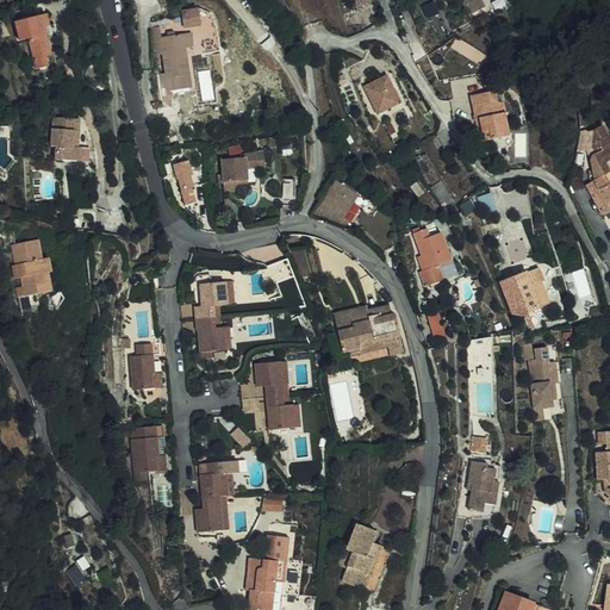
[(485,10),(480,0),(464,0),(472,17),(485,10)]
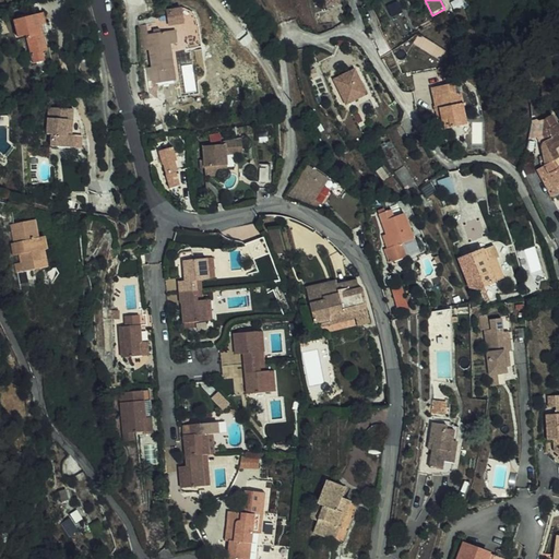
[(392,15),(403,10),(399,1),(389,7),(392,15)]
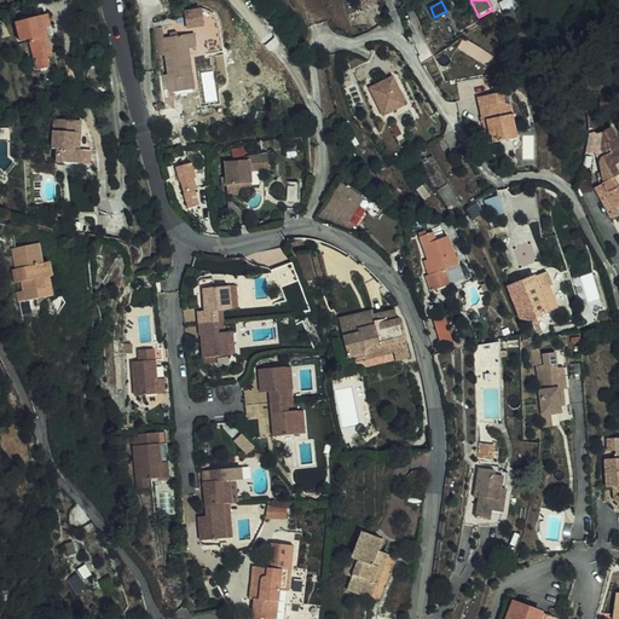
[(48,57),(53,56),(50,38),(47,38),(45,29),(48,28),(53,27),(51,13),(18,21),(22,40),(32,38),(38,69),(50,68),(48,57)]
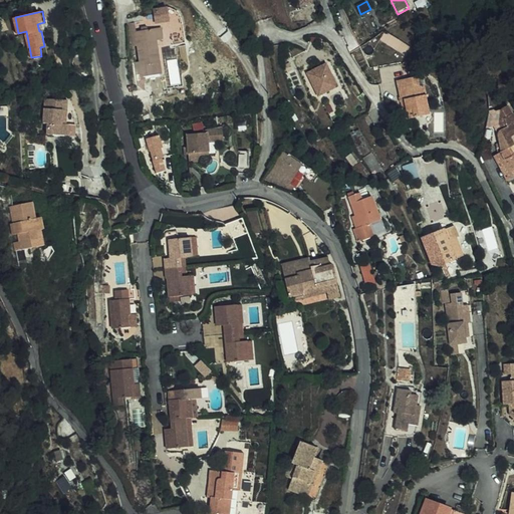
[(152,30),(144,31),(139,32),(132,33),(135,48),(140,79),(152,78),(150,65),(158,64),(154,42),(152,30)]
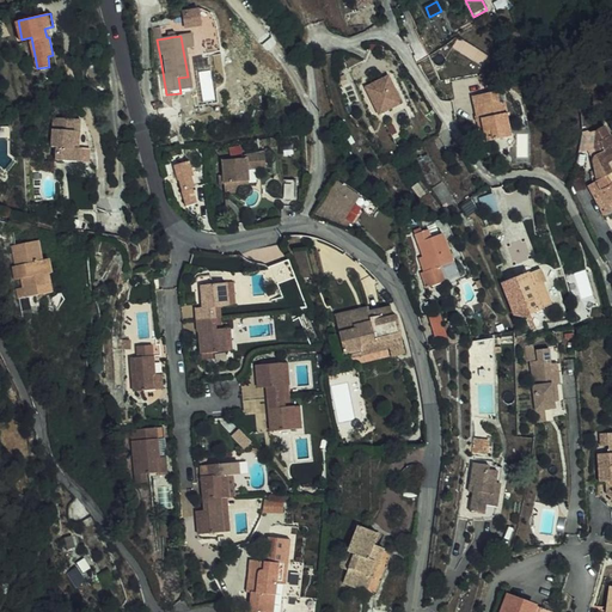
[(453,50),(484,61),(489,50),(458,40),(453,50)]
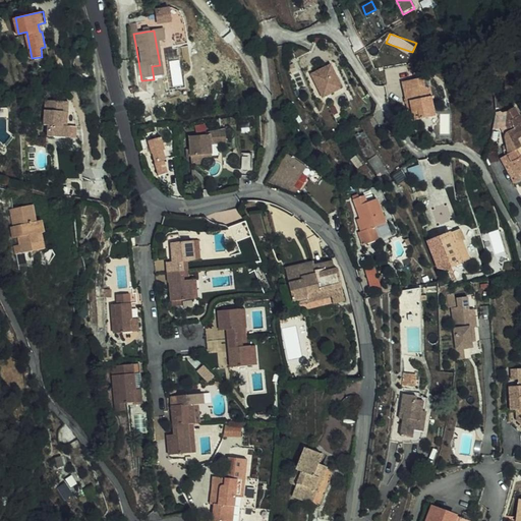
[(338,87),(331,72),(327,64),(307,75),(320,97),(330,92),(338,87)]
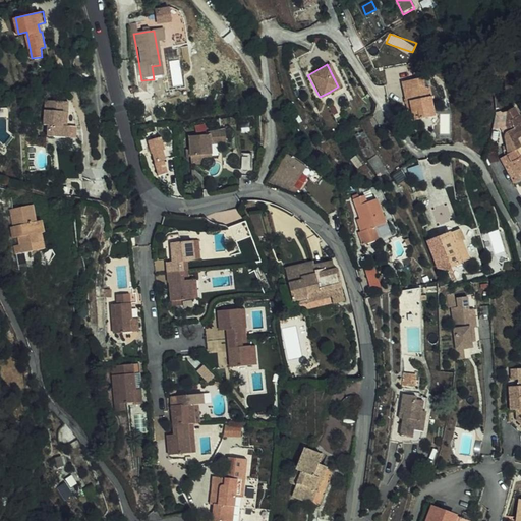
[(336,70),(331,72),(338,87),(330,92),(333,97),(345,91),(336,70)]
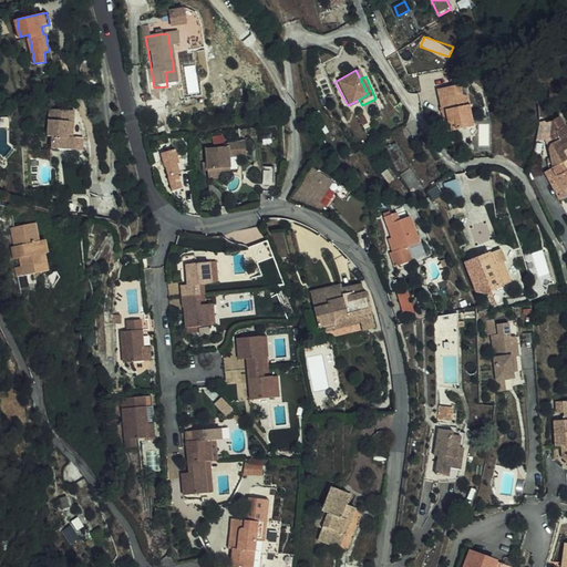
[(460,93),(457,82),(436,86),(440,105),(444,105),(449,129),(471,124),(465,92),(460,93)]
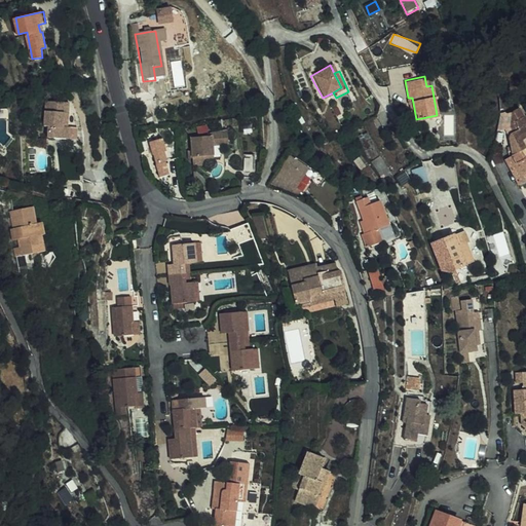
[(53,140),(71,140),(71,128),(71,102),(48,103),(48,127),(53,127),(53,140)]
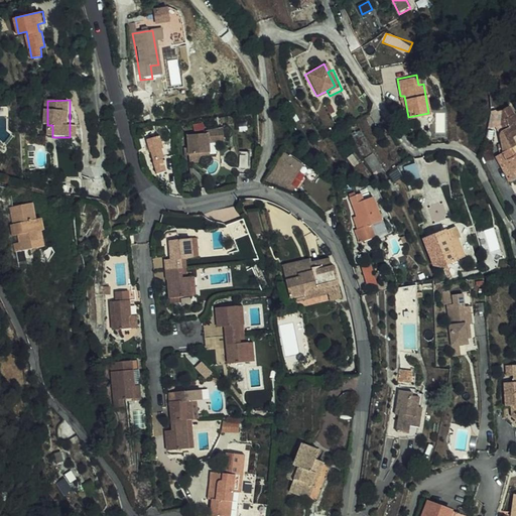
[(515,145),(510,134),(515,131),(515,110),(513,112),(509,103),(500,107),(495,122),(496,122),(497,128),(493,128),(502,147),(500,148),(504,155),(498,157),(496,159),(512,191),(515,189),(515,145)]
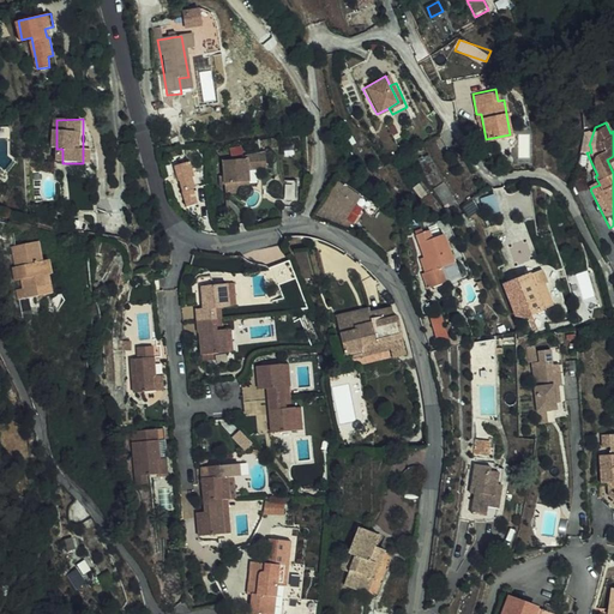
[(275,136),(260,139),(263,148),(277,144),(275,136)]
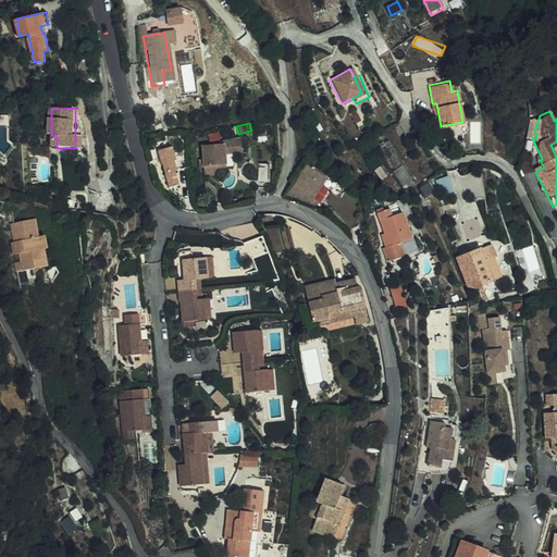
[(86,136),(76,136),(76,147),(86,148),(86,136)]
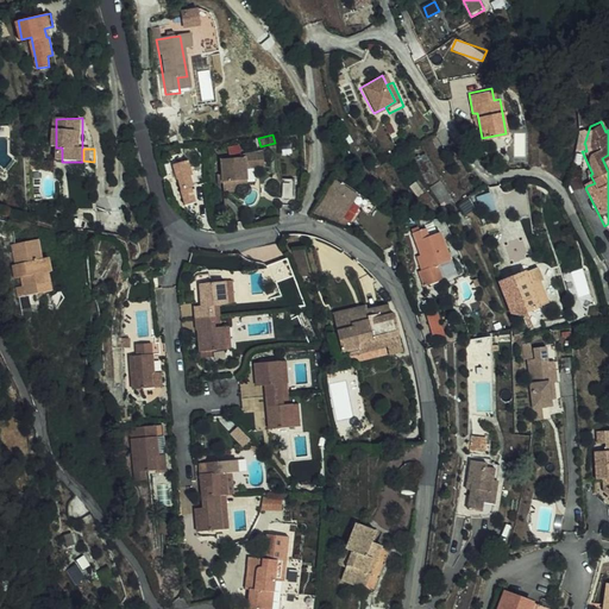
[(263,151),(245,152),(246,168),(264,167),(263,151)]
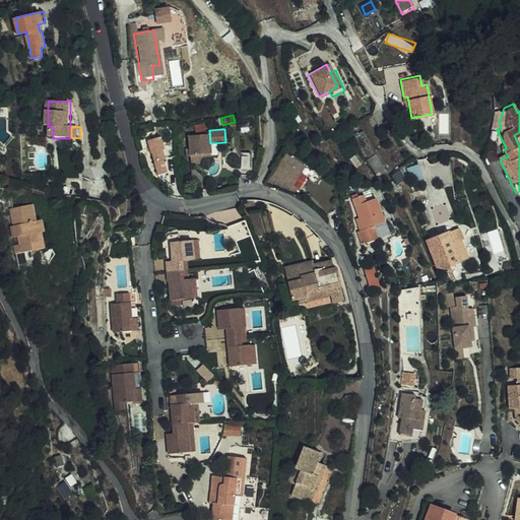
[(202,157),(211,156),(210,143),(209,130),(205,131),(205,134),(189,135),(191,165),(202,164),(202,157)]
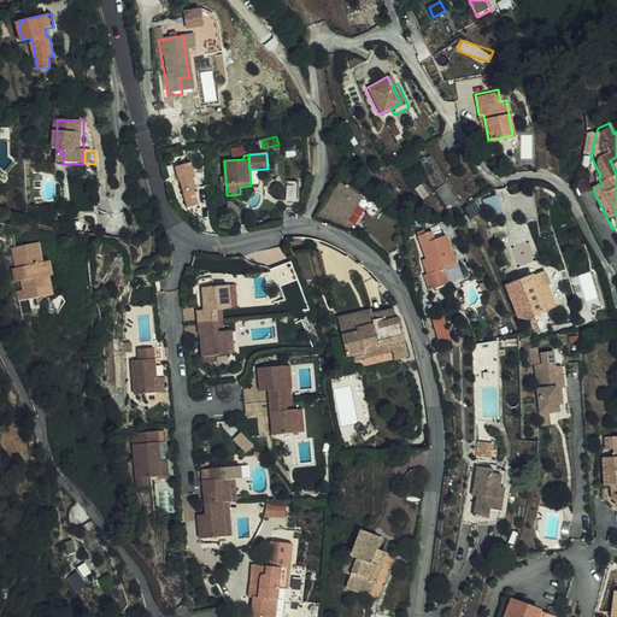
[(187,207),(197,204),(193,189),(195,188),(193,180),(197,180),(192,162),(175,165),(178,181),(180,180),(187,207)]
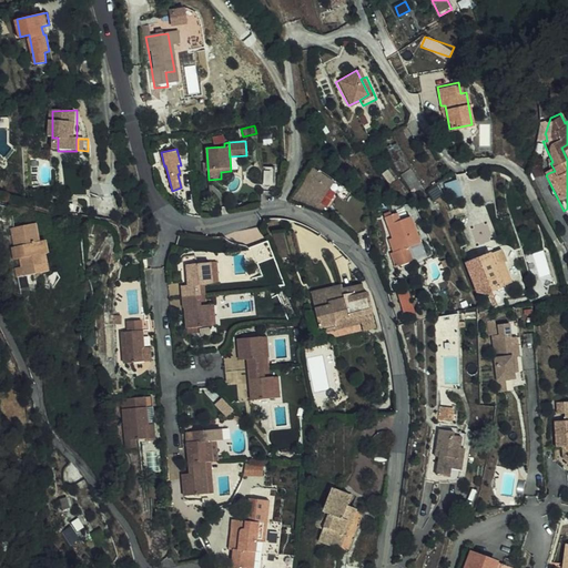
[(293,198),(313,203),(317,205),(334,182),(315,168),(293,198)]
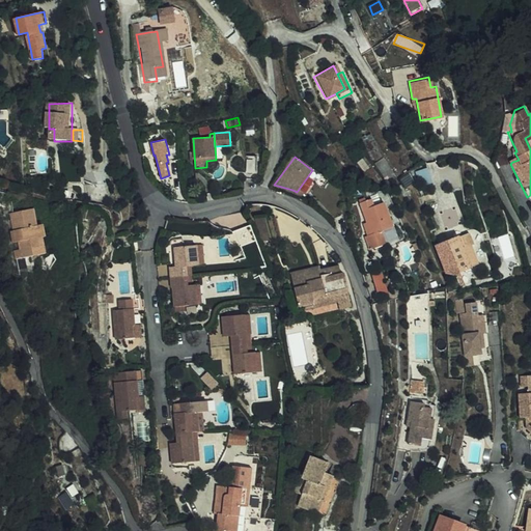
[(256,171),(256,158),(246,158),(246,171),(256,171)]
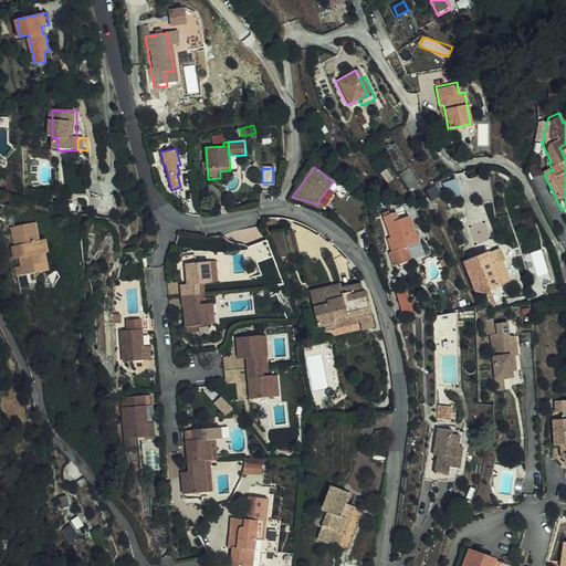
[(416,186),(408,169),(400,174),(406,189),(416,186)]
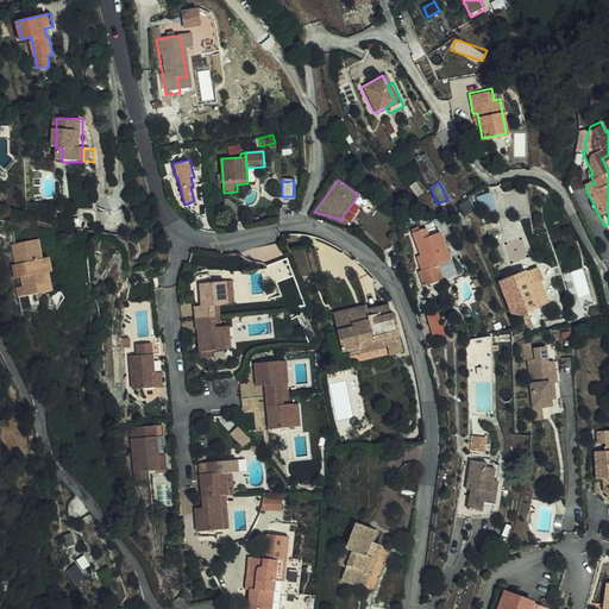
[(484,211),(496,208),(493,192),(481,194),(484,211)]
